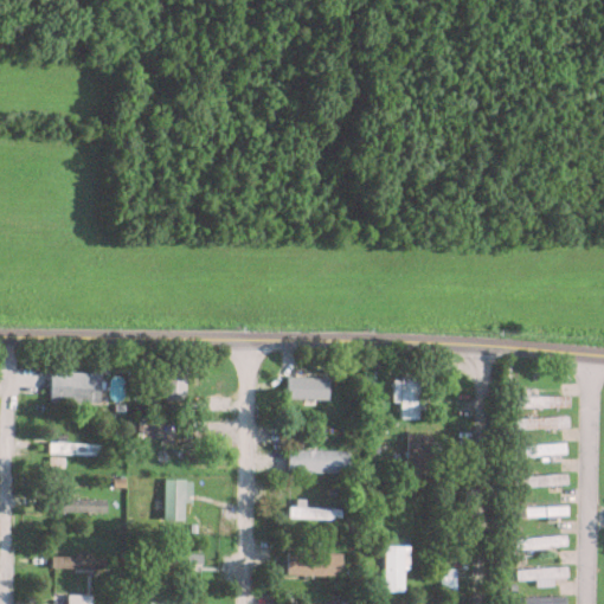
[(167,402),(187,402),(187,365),(167,365),(167,402)]
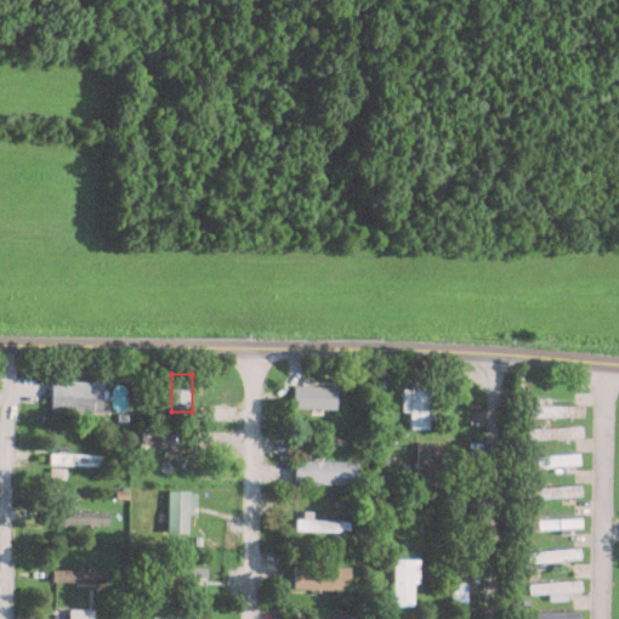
[(54,379),(54,413),(104,413),(104,379),(54,379)]
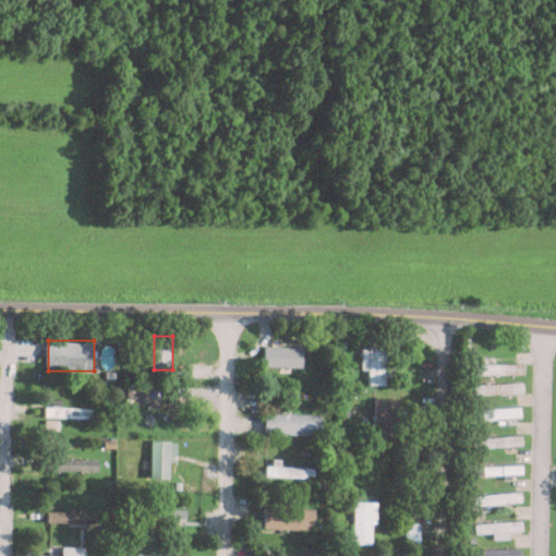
[(369,385),(387,385),(387,343),(369,343),(369,385)]
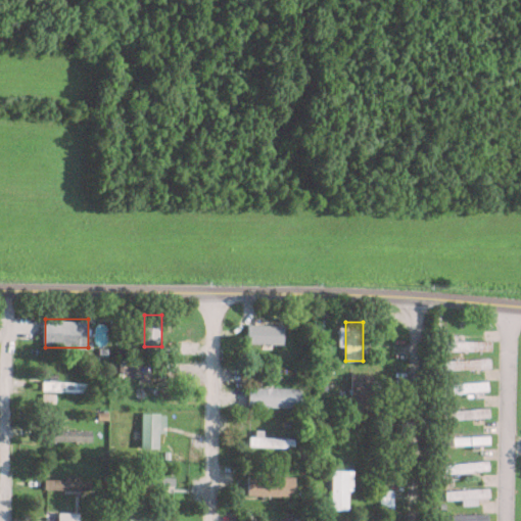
[(491,341),(446,341),(446,351),(491,351),(491,341)]
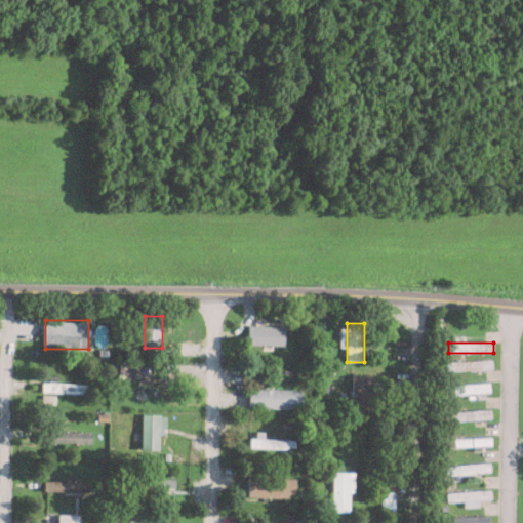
[(448,361),(448,371),(493,371),(493,361),(448,361)]
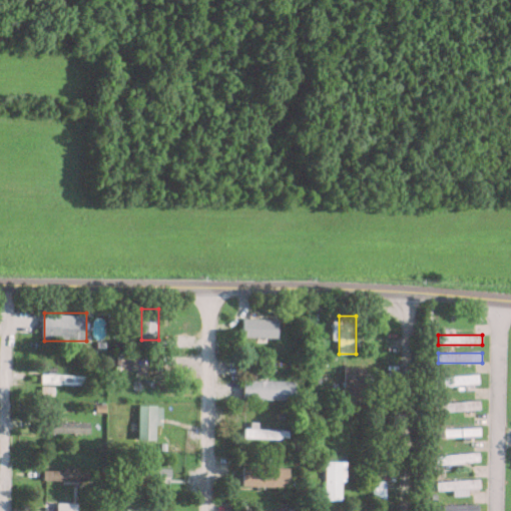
[(346,367),(346,403),(366,403),(366,367),(346,367)]
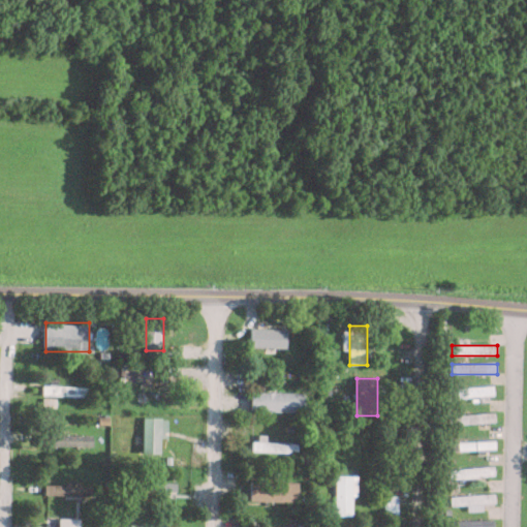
[(176,390),(176,381),(138,381),(138,390),(176,390)]
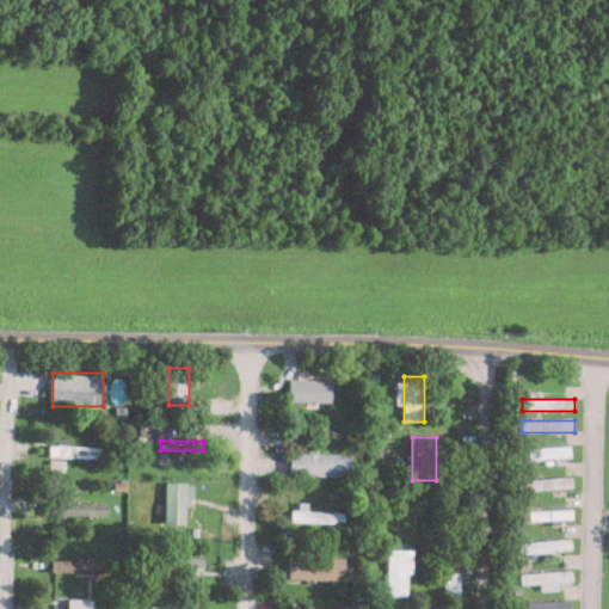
[(572,446),(529,448),(530,460),(572,457),(572,446)]
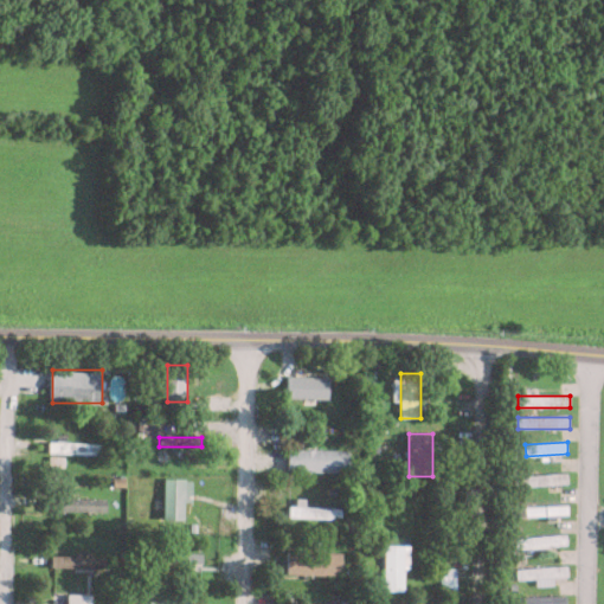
[(102,443),(50,443),(50,456),(102,456),(102,443)]
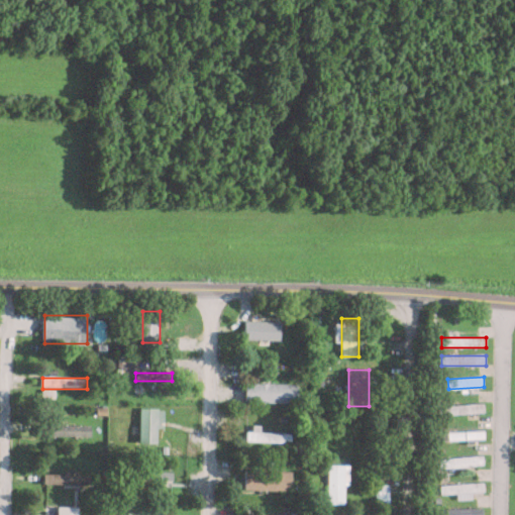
[(246,404),(298,404),(298,384),(246,384),(246,404)]
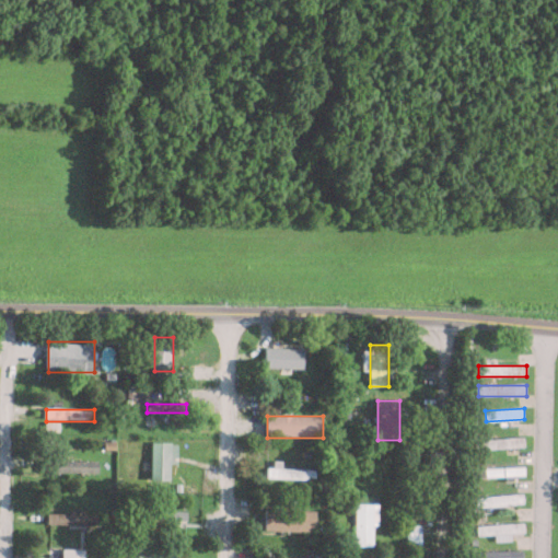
[(526,439),(480,439),(480,449),(526,449),(526,439)]
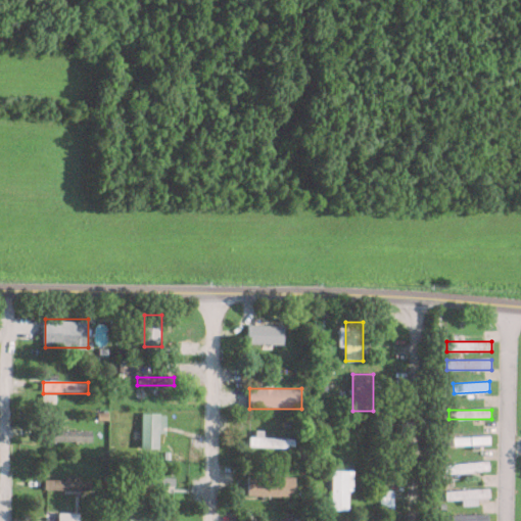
[(163,414),(142,414),(142,448),(163,448),(163,414)]
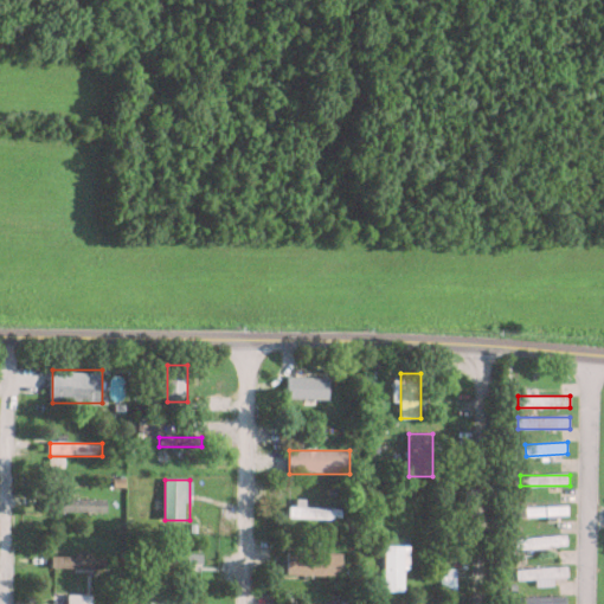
[(108,499),(47,499),(47,513),(108,513),(108,499)]
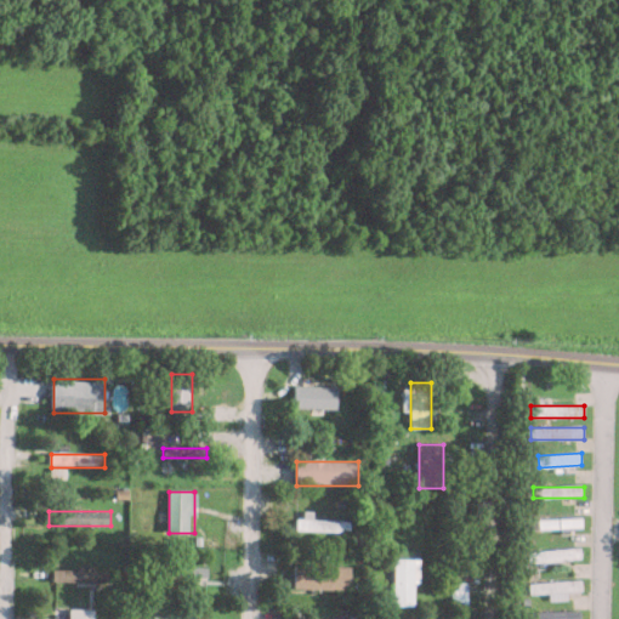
[(350,521),(297,521),(297,532),(350,532),(350,521)]
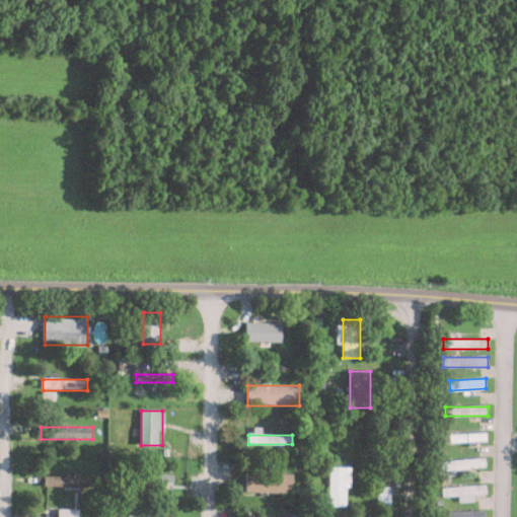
[(441,468),(486,468),(486,459),(441,459),(441,468)]
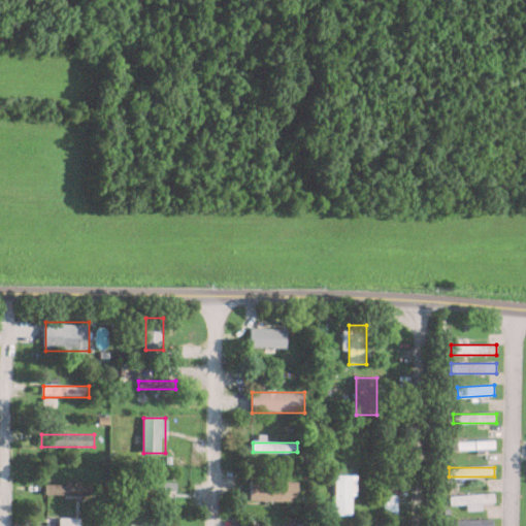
[(335,475),(335,515),(356,515),(356,475),(335,475)]
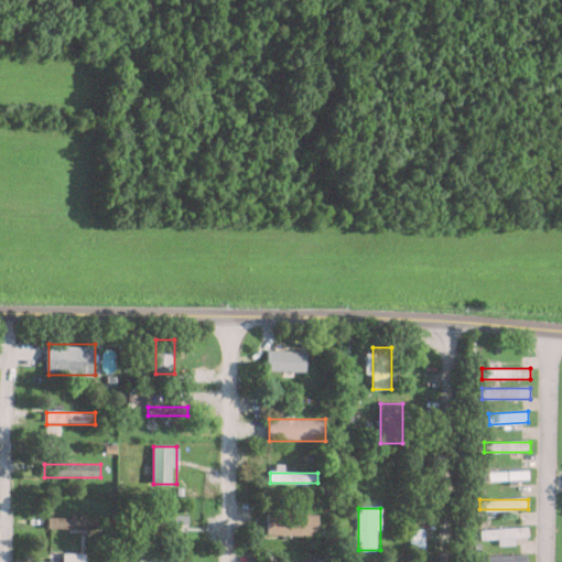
[(188,525),(188,514),(146,514),(146,525),(188,525)]
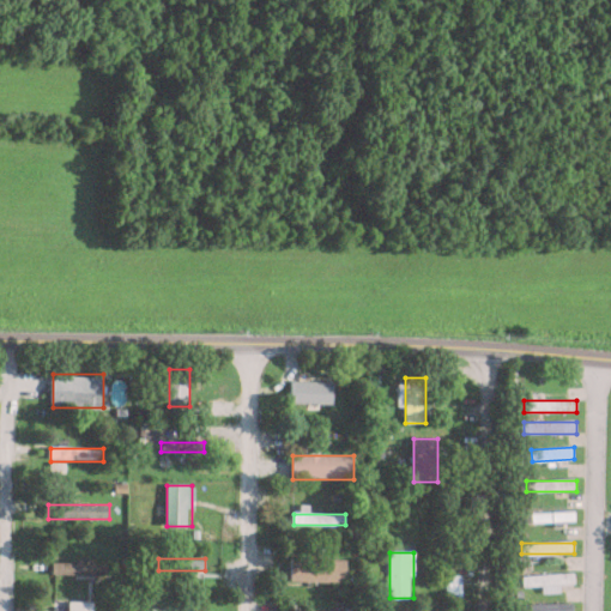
[(346,558),(291,558),(291,581),(346,581),(346,558)]
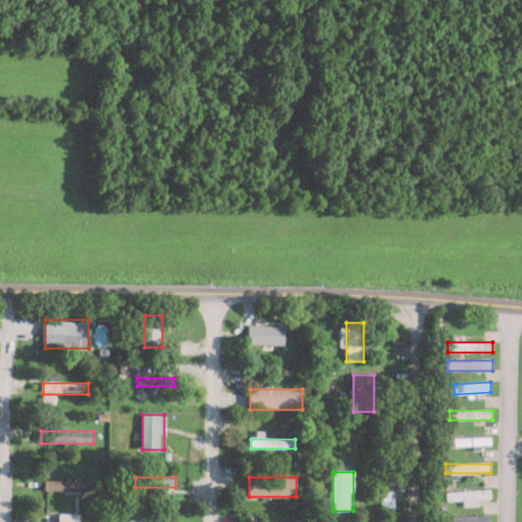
[(491,490),(446,490),(446,502),(464,502),(464,506),(479,506),(479,498),(491,498),(491,490)]
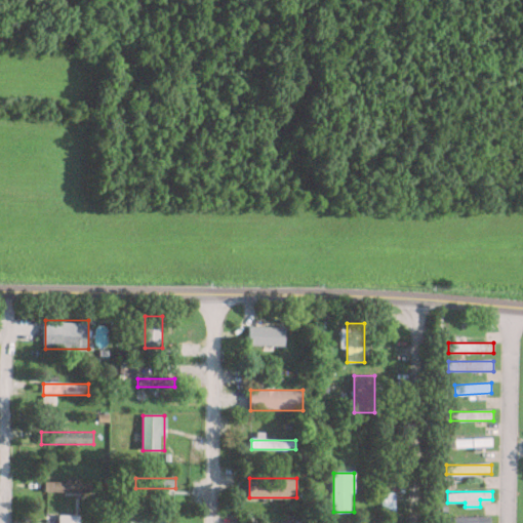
[(395,493),(383,493),(383,510),(395,510),(395,493)]
